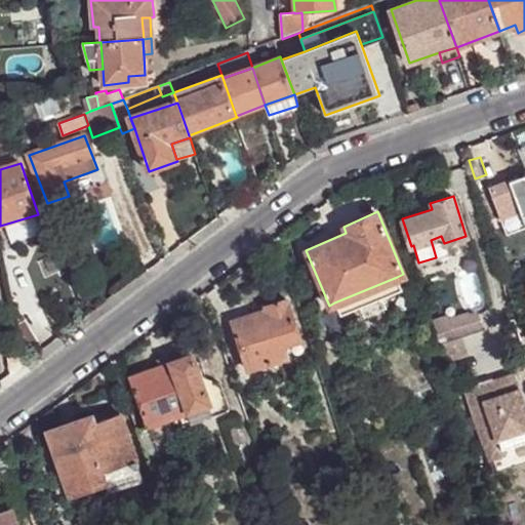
[(518,285),(513,270),(500,274),(505,289),(518,285)]
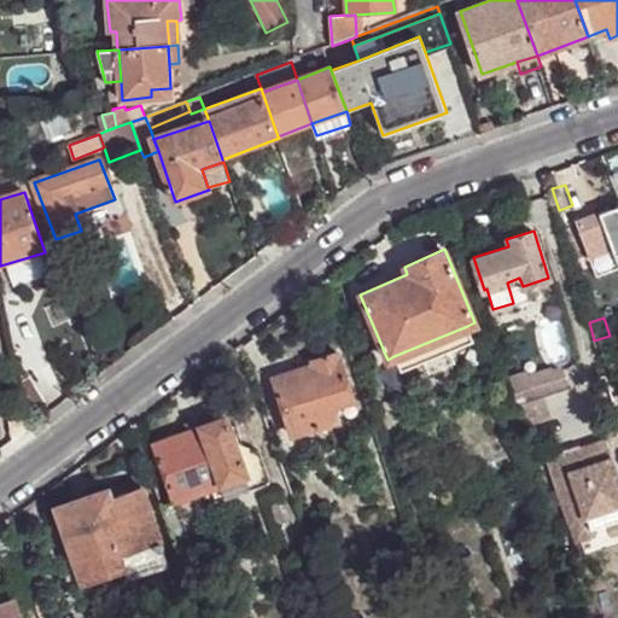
[(467,326),(394,356),(400,371),(473,340),(467,326)]
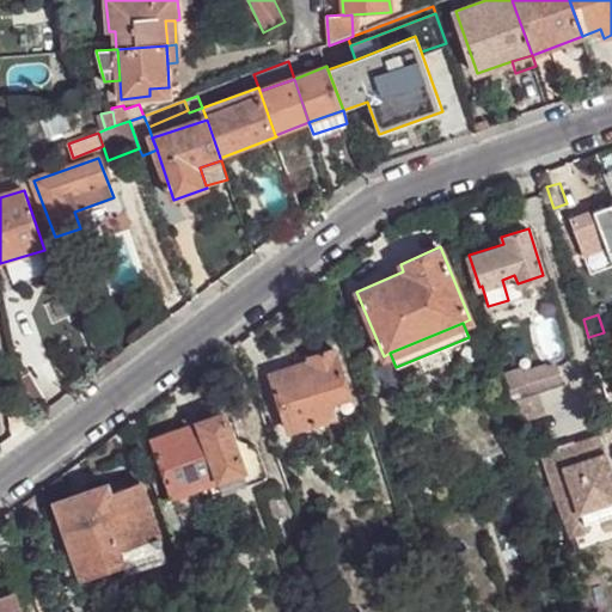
[(328,403),(348,397),(332,348),(306,356),(307,361),(269,374),(288,430),(332,416),(328,403)]
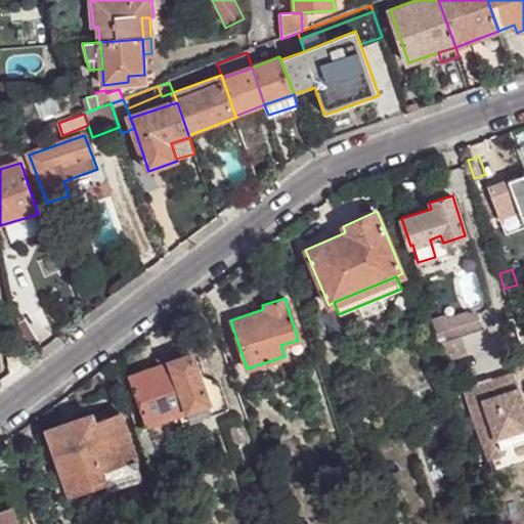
[(457,337),(481,329),(475,313),(467,316),(466,312),(446,319),(445,316),(430,321),(438,344),(457,337)]
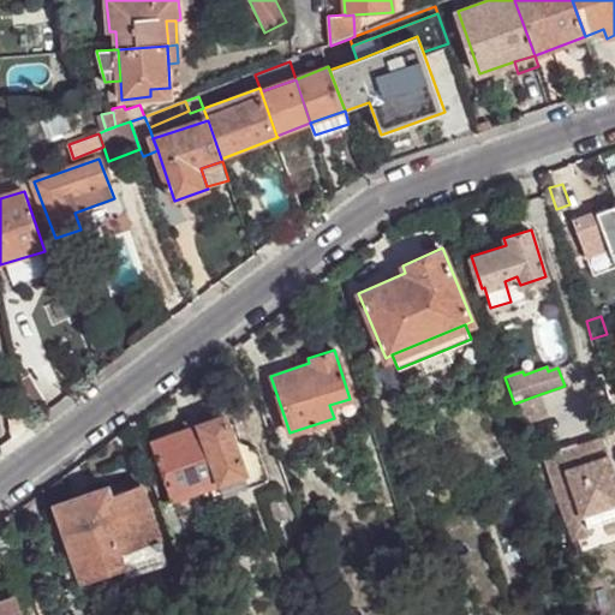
[(542,411),(537,395),(514,404),(519,419),(542,411)]
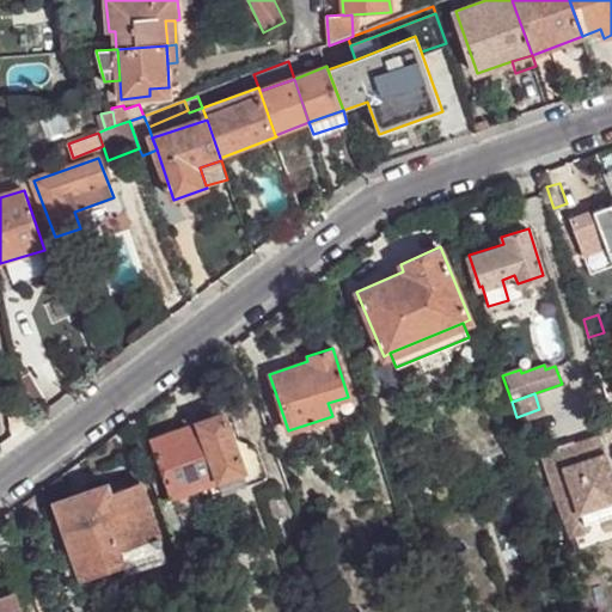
[(353,411),(348,397),(328,403),(332,416),(353,411)]
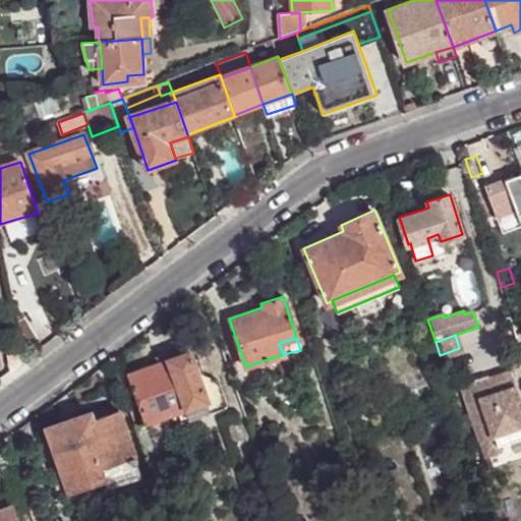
[(129,372),(146,419),(147,419),(175,409),(207,399),(189,353),(188,349),(168,357),(168,358),(129,372)]
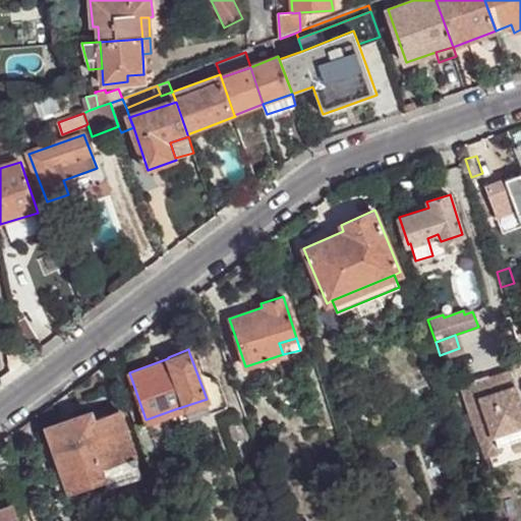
[(195,351),(189,353),(207,399),(175,409),(179,421),(227,406),(217,378),(203,373),(195,351)]
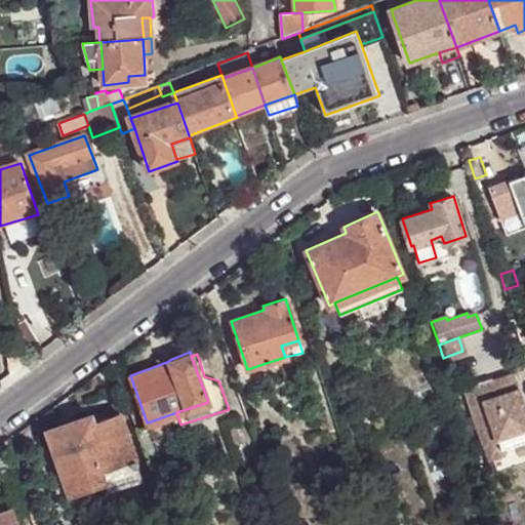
[(483,444),(524,431),(524,407),(514,373),(466,388),(483,444)]
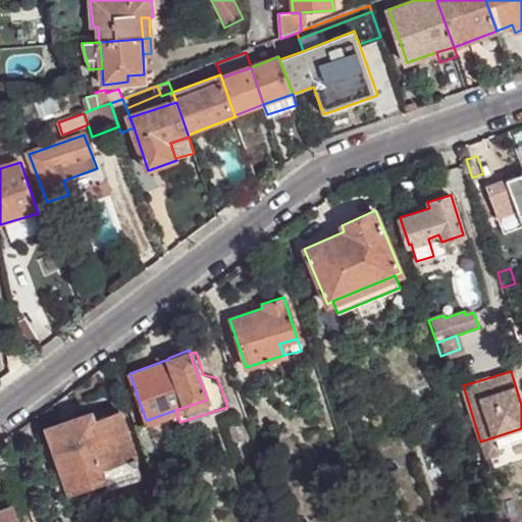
[(101,468),(133,457),(136,456),(118,409),(94,417),(92,411),(45,427),(68,491),(105,478),(101,468)]
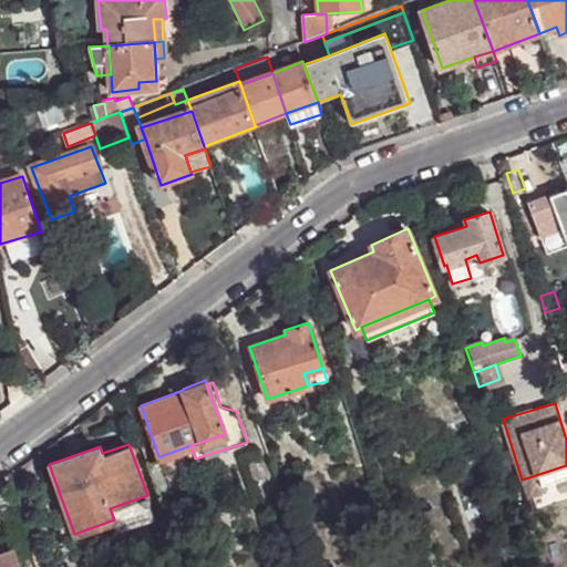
[(158,456),(147,461),(163,507),(176,503),(160,456),(158,456)]
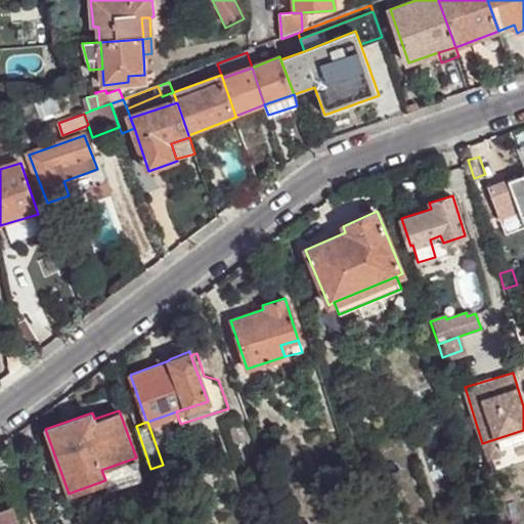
[(245,424),(231,429),(236,444),(251,439),(245,424)]
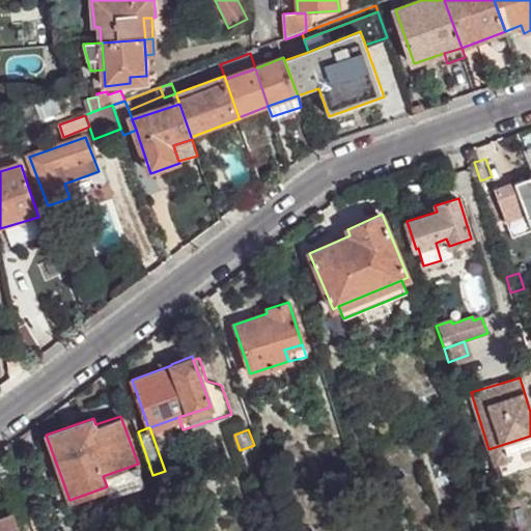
[(530,446),(530,436),(488,449),(494,465),(511,459),(509,453),(530,446)]
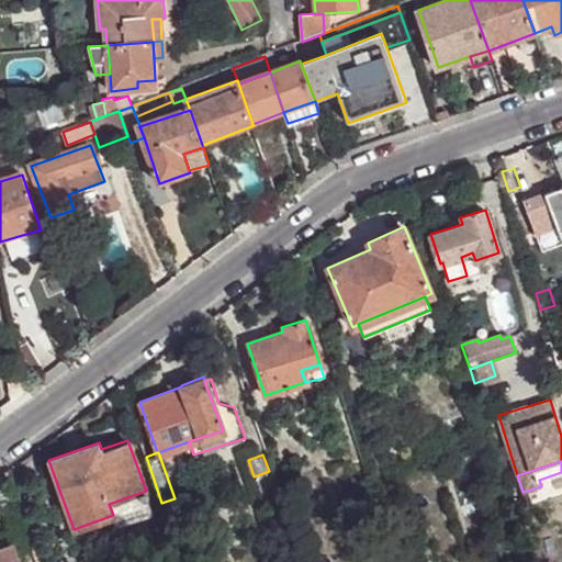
[(150,510),(143,492),(109,504),(113,515),(115,524),(150,510)]
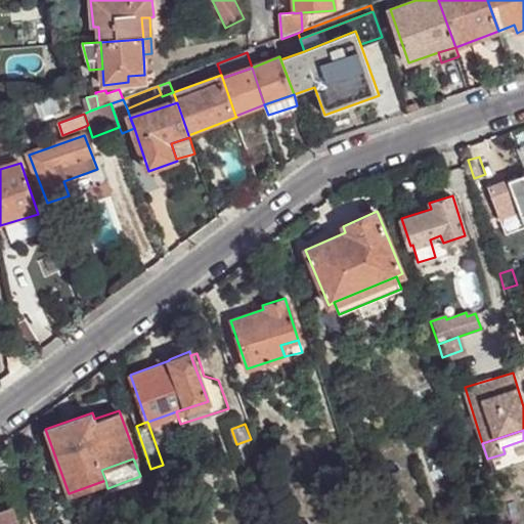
[(39,523),(30,499),(26,500),(32,518),(34,523),(39,523)]
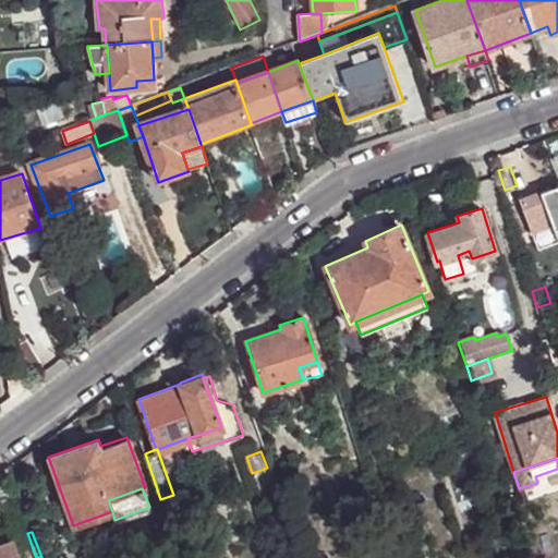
[(34,552),(27,533),(10,540),(16,557),(34,552)]
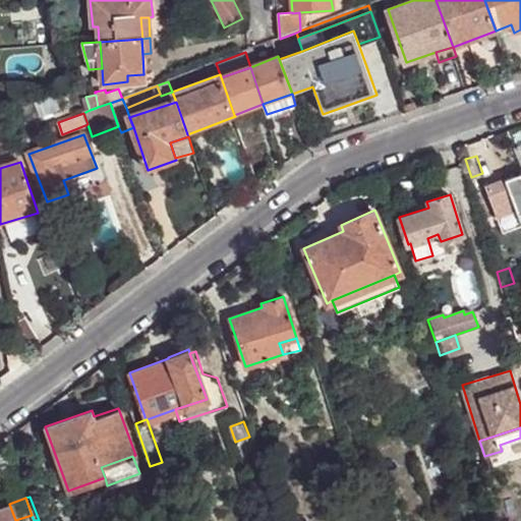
[(0,520),(15,520),(9,504),(0,507),(0,520)]
